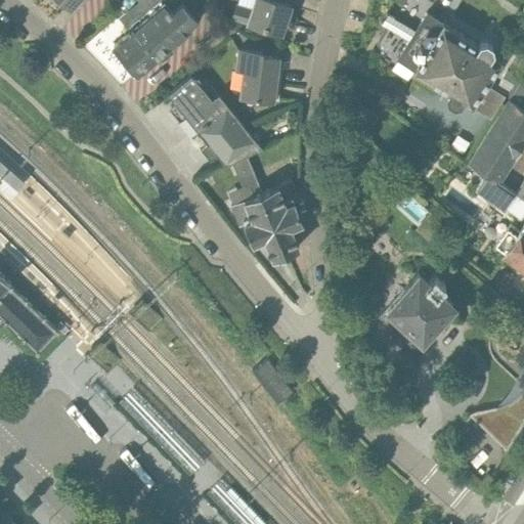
[(197,2),(194,0),(143,0),(146,3),(127,19),(131,25),(128,27),(130,29),(113,44),(138,73),(188,29),(187,28),(200,16),(191,6),(197,2)]
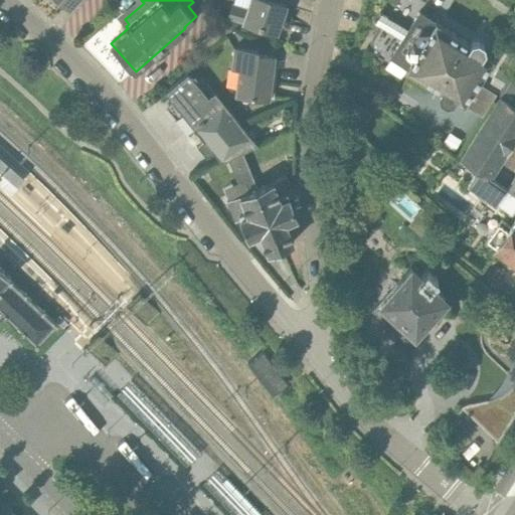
[(277,31),(285,4),(271,0),(232,0),(227,17),(277,31)]
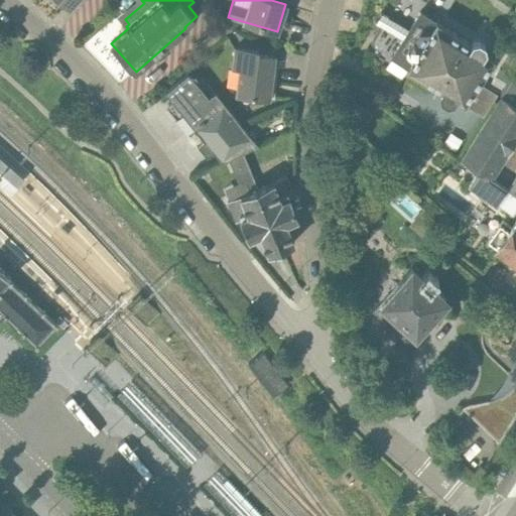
[(409,69),(429,81),(442,90),(440,93),(441,99),(447,102),(453,101),(455,98),(465,104),(493,59),(484,53),(486,49),(485,43),(479,40),(473,41),(471,45),(437,23),(436,22),(435,22),(420,12),(408,30),(396,21),(390,30),(403,39),(391,56),(407,68),(409,69)]
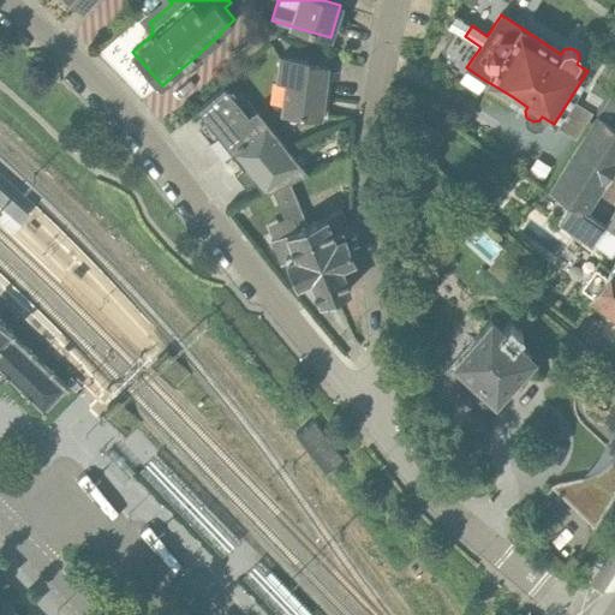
[(242,65),(278,36),(272,29),(268,31),(263,24),(246,37),(250,42),(233,55),(242,65)]
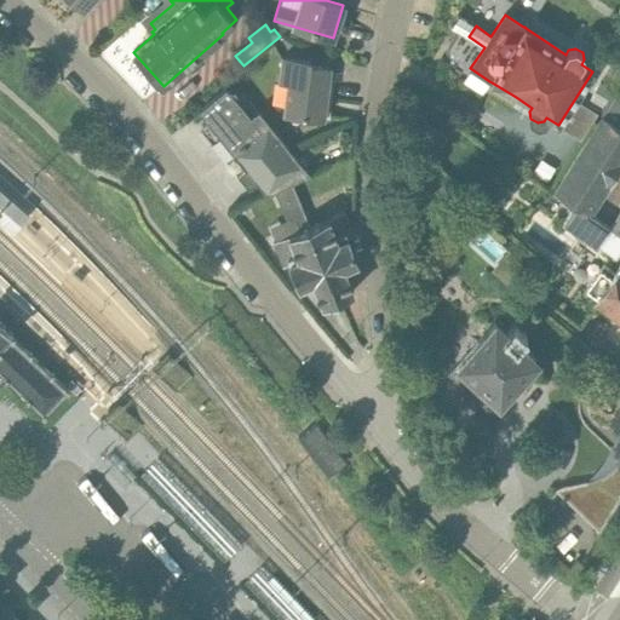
[(323,119),(329,68),(310,65),(310,62),(281,58),(279,82),(288,82),(285,114),(323,119)]
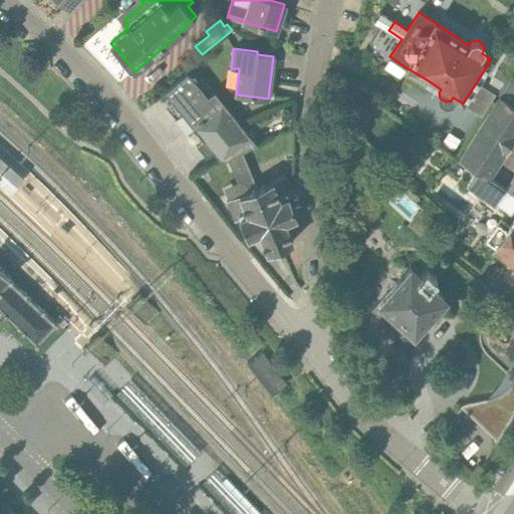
[(187,132),(223,102),(194,67),(164,91),(174,102),(168,107),(187,132)]
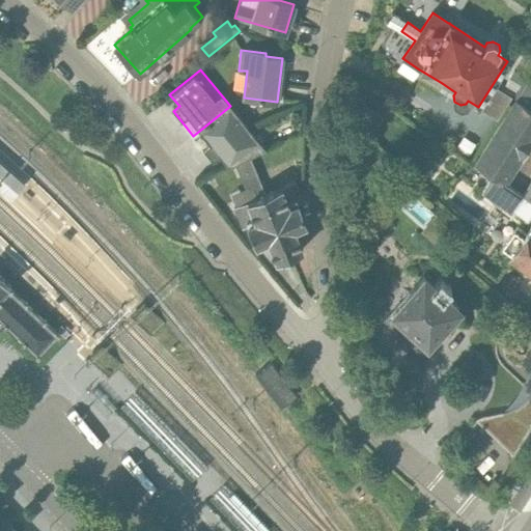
[(530,75),(523,88),(511,106),(473,164),(494,177),(505,184),(530,143),(530,75)]
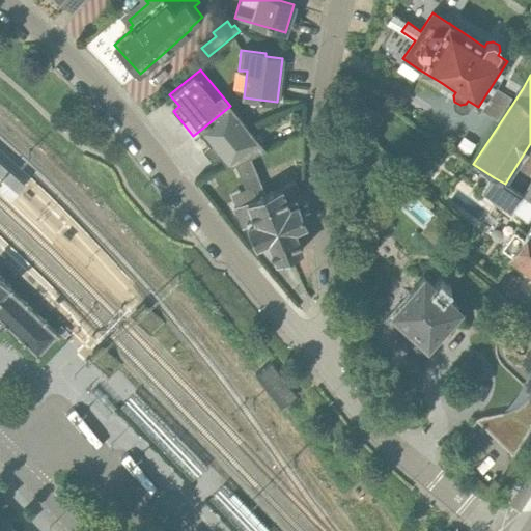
[(267,150),(230,106),(193,136),(213,161),(219,156),(228,167),(234,164),(250,158),(267,150)]
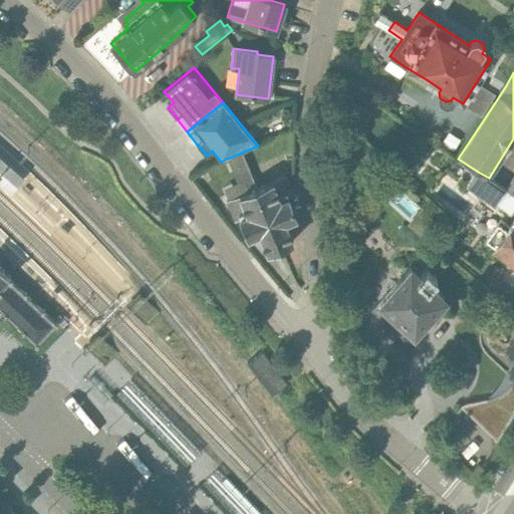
[(0,181),(13,194),(27,178),(0,153),(0,181)]
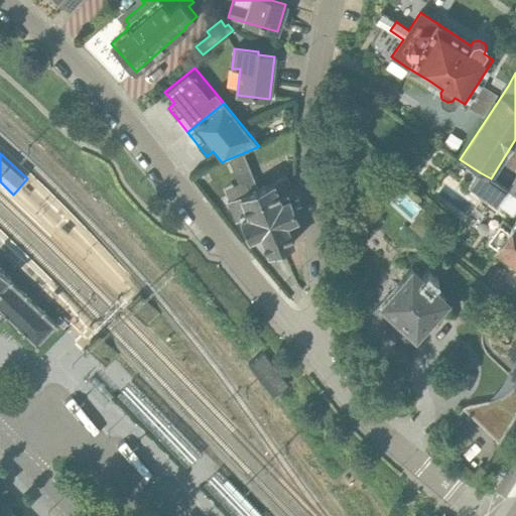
[(232,168),(233,169),(247,163),(243,153),(228,159),(232,168)]
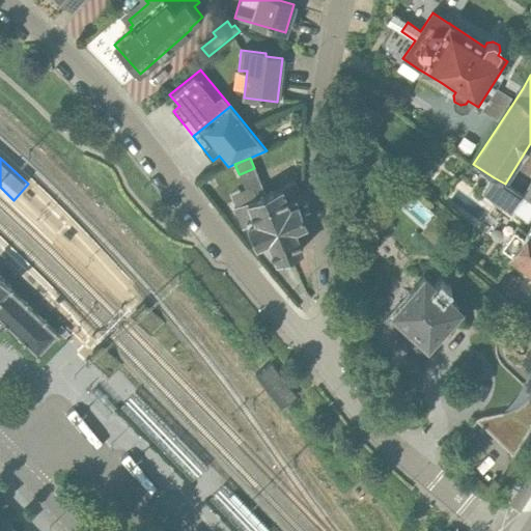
[(482,194),(510,212),(521,196),(505,184),(494,177),(482,194)]
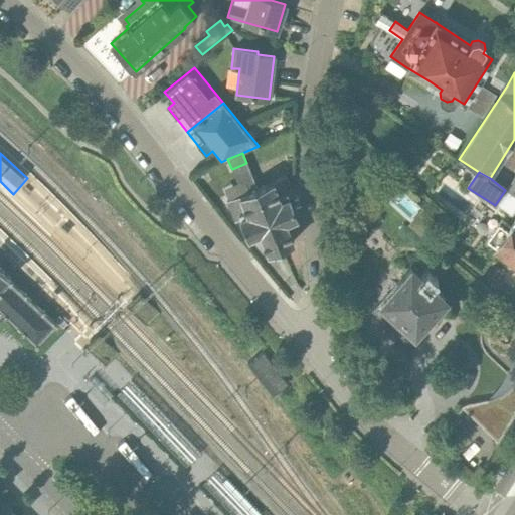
[(286,222),(297,218),(289,198),(294,195),(287,177),(256,189),(281,247),(294,242),(286,222)]
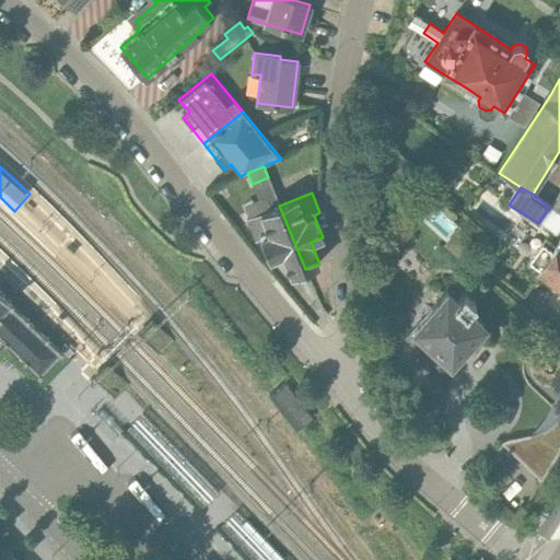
[(279,206),(273,208),(247,219),(256,238),(261,236),(270,258),(282,254),(291,275),(305,269),(279,206)]
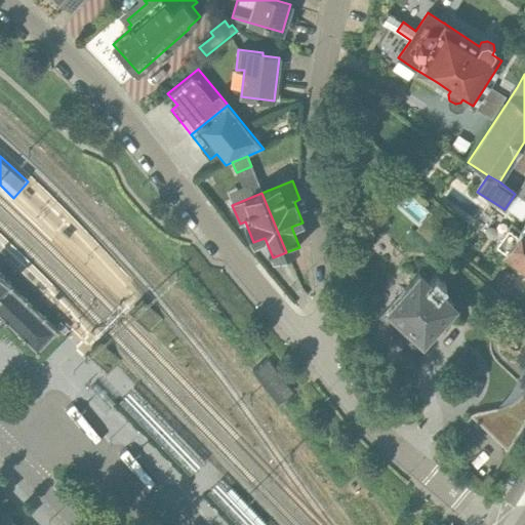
[(511,225),(496,245),(524,266),(524,226),(521,232),(511,225)]
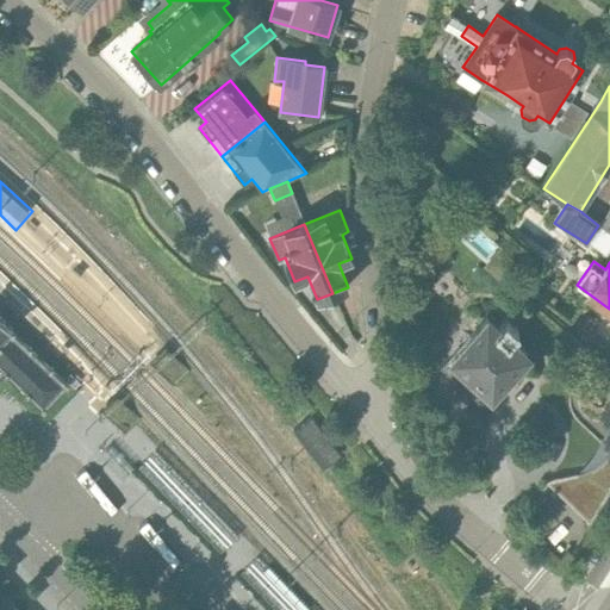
[(503,319),(497,325),(486,316),(441,367),(480,403),(527,352),(510,337),(516,330),(517,330),(520,328),(520,327),(517,325),(516,325),(509,319),(509,318),(506,316),(505,316),(503,317),(503,319)]
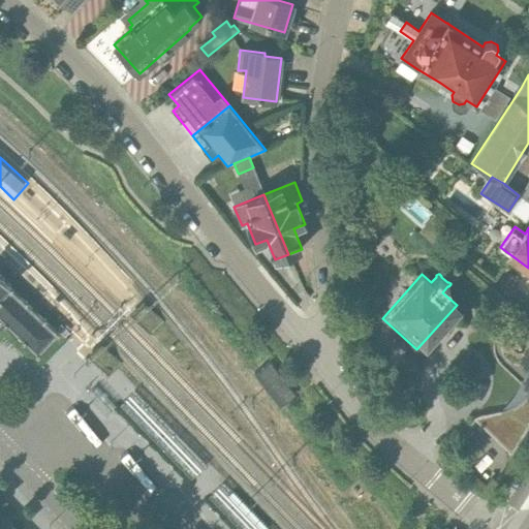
[(0,323),(3,320),(4,322),(4,323),(4,324),(5,324),(6,324),(7,324),(23,340),(23,341),(23,342),(24,342),(25,342),(36,352),(36,353),(36,354),(37,355),(38,355),(39,355),(39,354),(39,353),(39,352),(57,334),(57,335),(58,335),(59,334),(60,333),(59,333),(59,332),(58,332),(57,332),(47,321),(47,320),(47,319),(45,319),(45,318),(44,318),(43,318),(27,304),(27,303),(27,302),(27,301),(26,301),(25,301),(9,287),(10,285),(8,283),(7,284),(4,280),(5,279),(0,275),(0,323)]
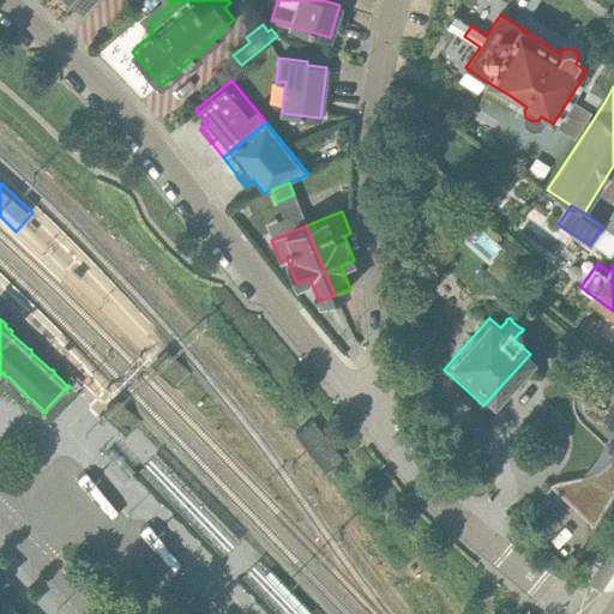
[(296,434),(325,471),(343,458),(314,420),(296,434)]
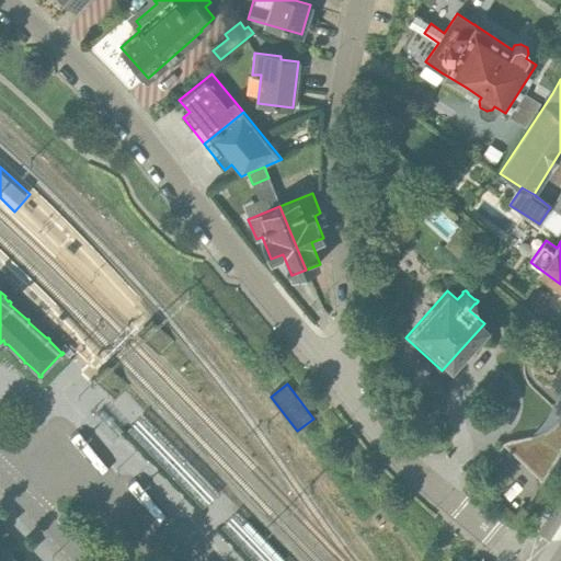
[(560,453),(560,413),(556,422),(549,427),(542,432),(535,435),(526,437),(517,439),(510,441),(504,443),(502,445),(544,482),(560,453)]
